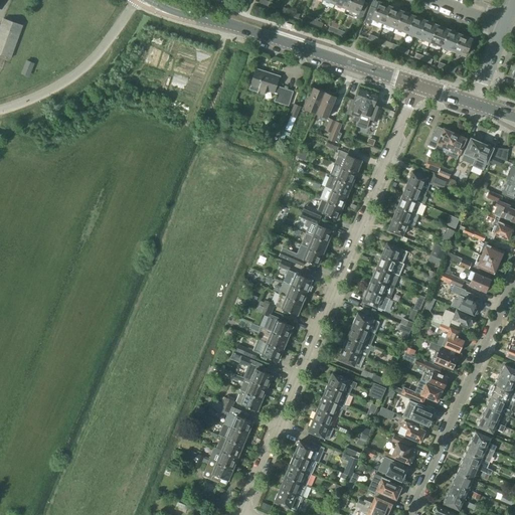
[(346,9),(349,0),(336,0),(334,5),(346,9)]
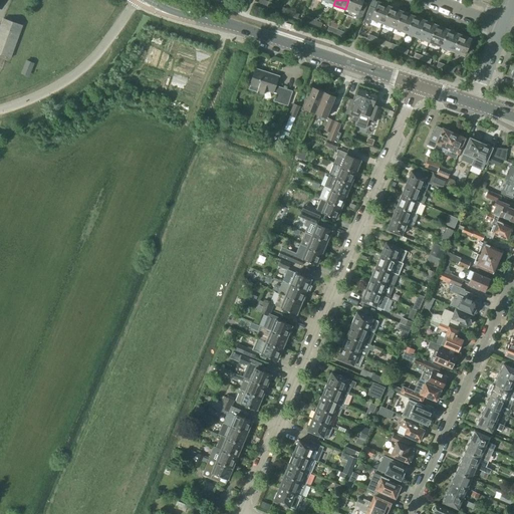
[(348,0),(345,9),(356,14),(355,19),(360,21),(366,5),(361,3),(362,0),(348,0)]
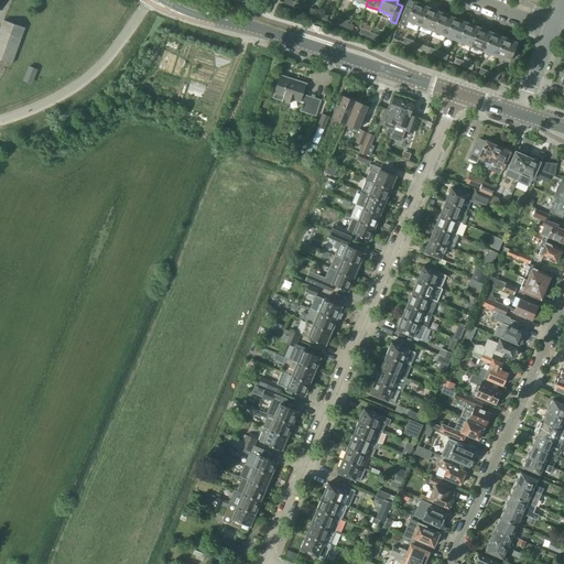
[(399,24),(404,26),(407,21),(420,26),(427,7),(414,2),(411,9),(405,7),(399,24)]
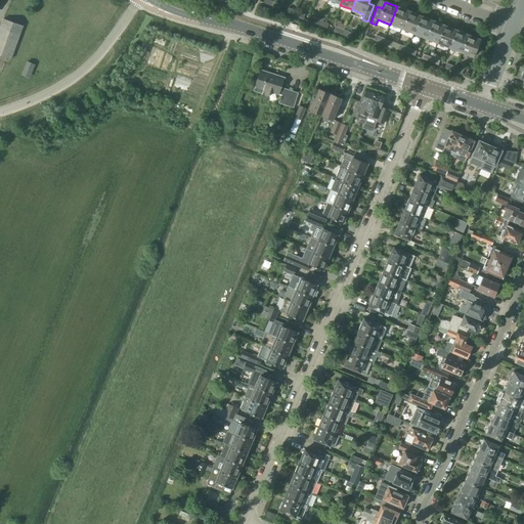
[(397,6),(390,25),(401,30),(409,11),(397,6)]
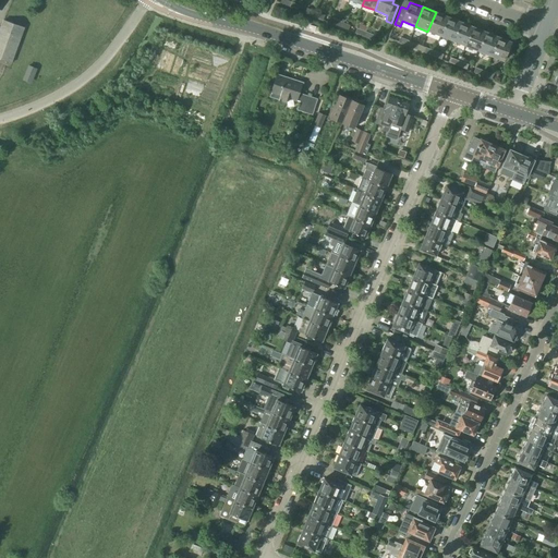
[(436,12),(427,32),(440,36),(448,17),(436,12)]
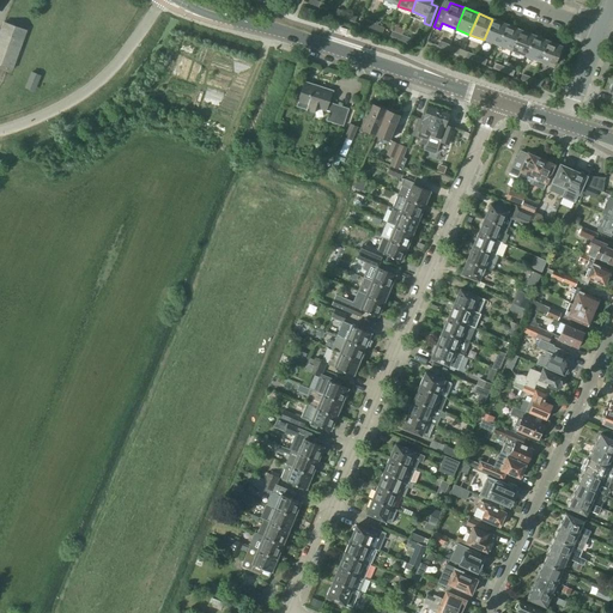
[(492,19),(484,40),(498,46),(507,24),(492,19)]
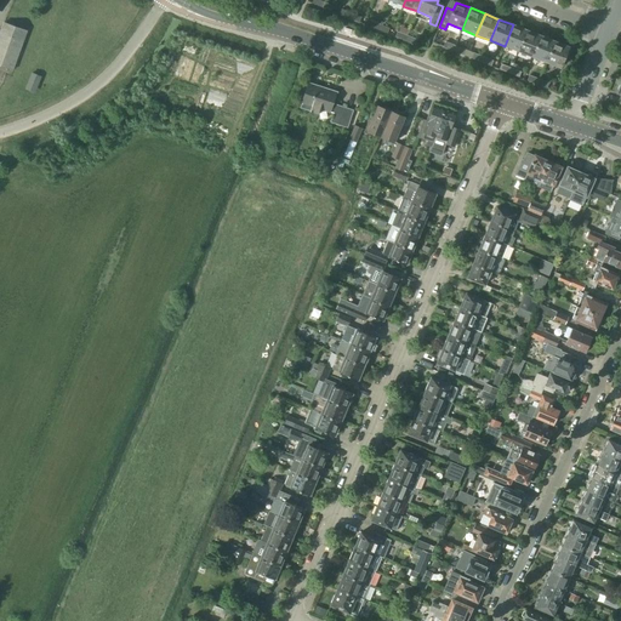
[(4,22),(0,32),(0,66),(12,70),(27,30),(4,22)]
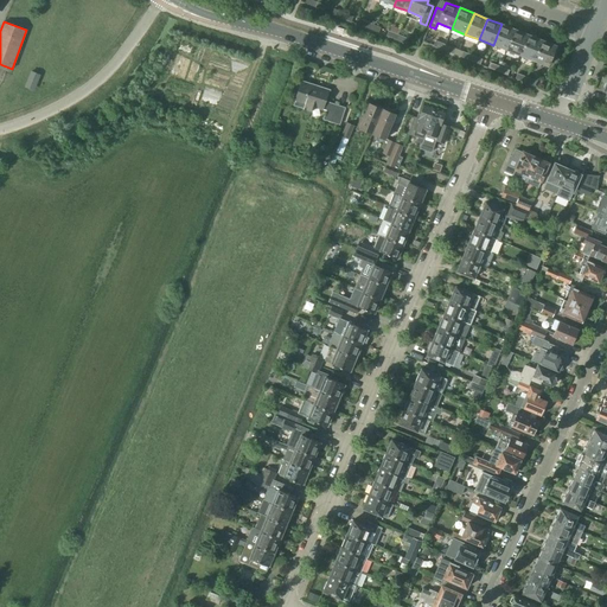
[(378,33),(381,27),(370,23),(369,29),(378,33)]
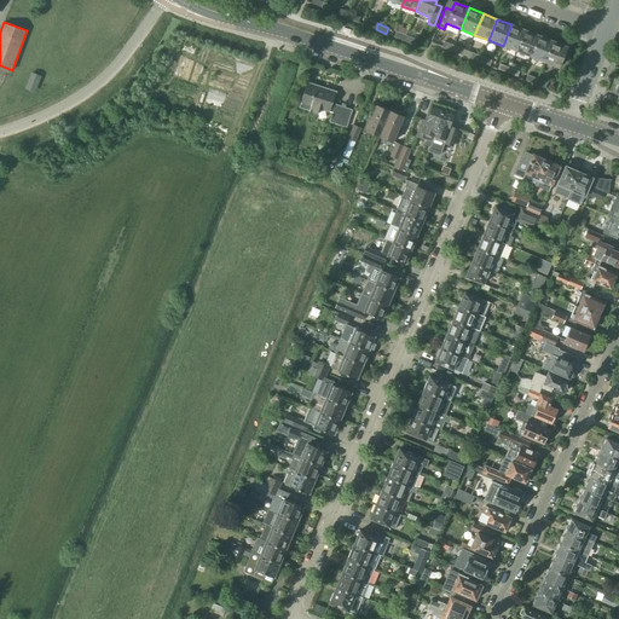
[(512,24),(503,46),(516,51),(525,30),(512,24)]
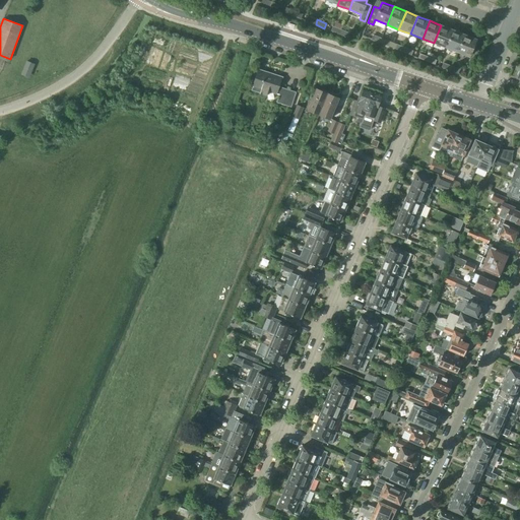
[(441,25),(434,43),(445,48),(452,30),(441,25)]
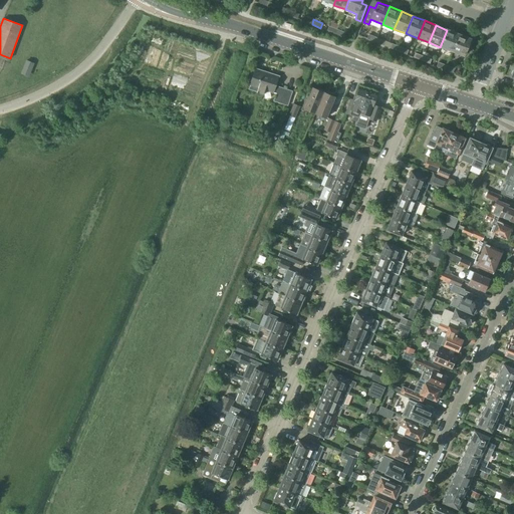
[(452,52),(459,34),(447,30),(440,47),(452,52)]
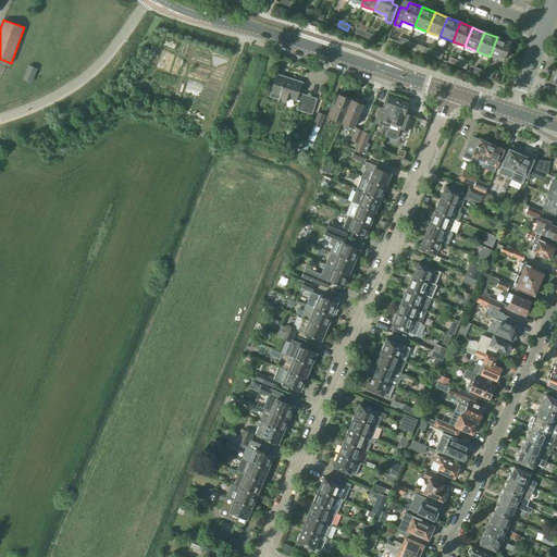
[(497,37),(490,57),(503,61),(510,42),(497,37)]
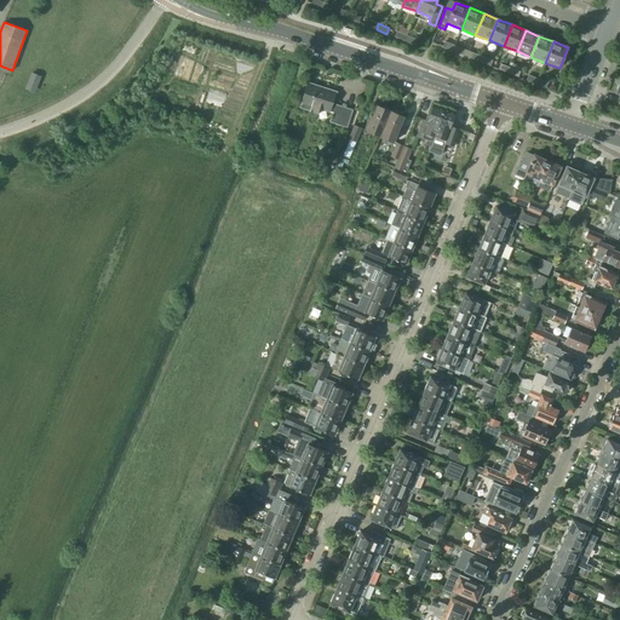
[(32,74),(26,89),(34,92),(40,76),(32,74)]
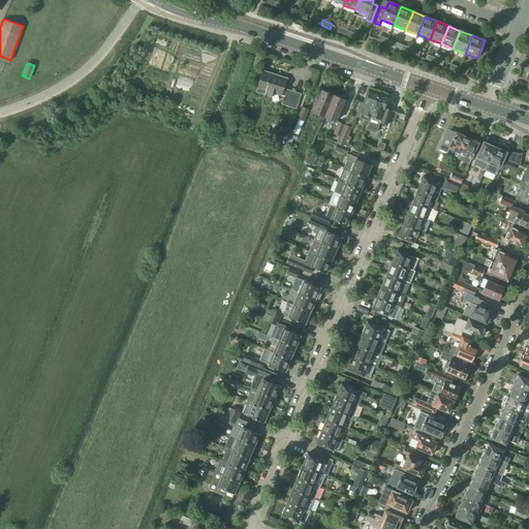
[(273,93),(284,97),(281,104),(296,109),(301,94),(283,88),(286,79),(262,71),(255,92),(265,95),(271,98),(273,93)]
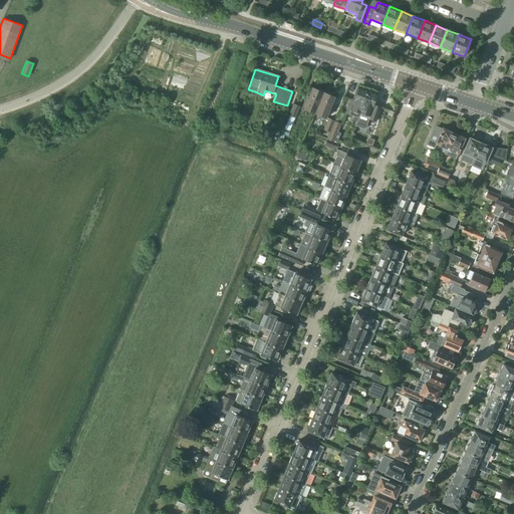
[(345,113),(353,116),(352,120),(357,121),(359,115),(368,90),(358,87),(355,96),(353,96),(352,99),(350,99),(345,113)]
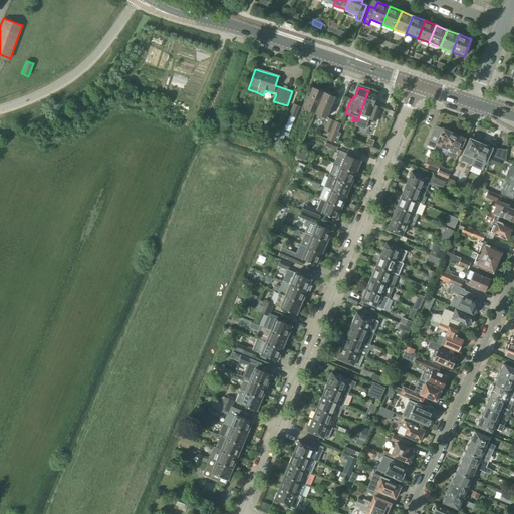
[(317,90),(313,88),(304,109),(315,113),(324,90),(319,88),(317,90)]
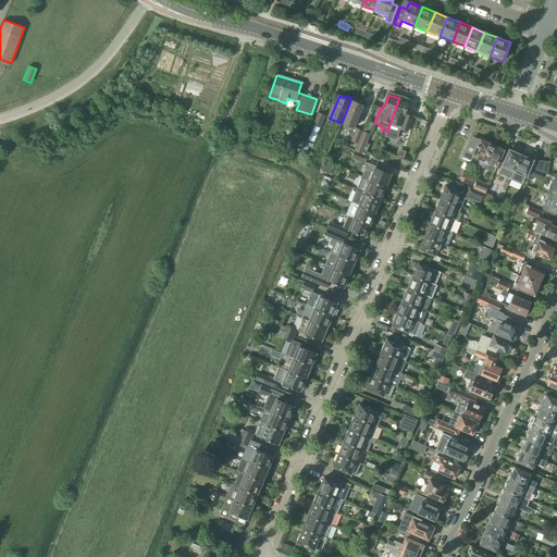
[(358,101),(351,98),(342,123),(354,128),(363,106),(359,103),(358,101)]
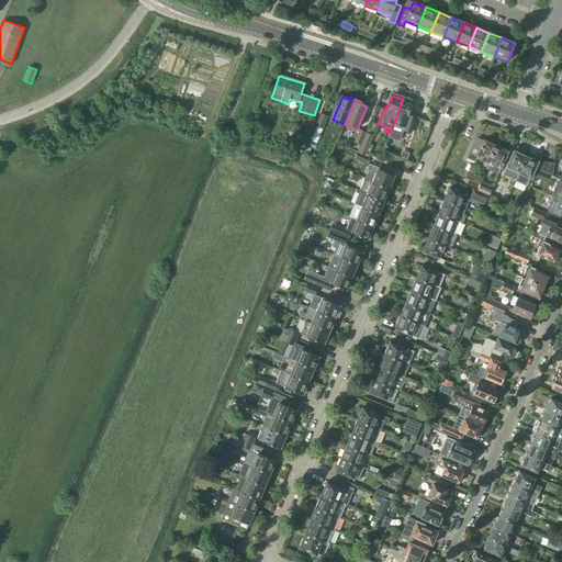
[(413,102),(403,99),(393,126),(391,133),(391,135),(407,142),(412,127),(405,124),(413,102)]
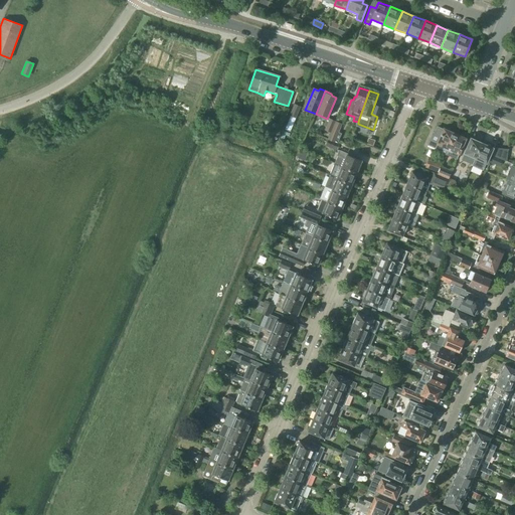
[(295,105),(290,116),(284,130),(290,132),(296,118),(300,108),(295,105)]
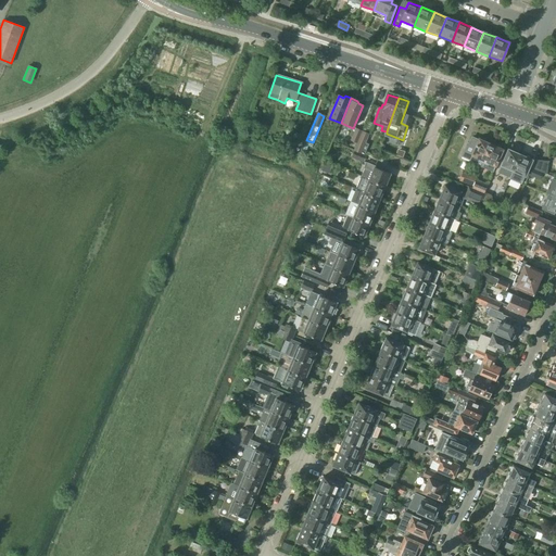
[(351,141),(355,143),(357,143),(363,131),(356,129),(351,141)]
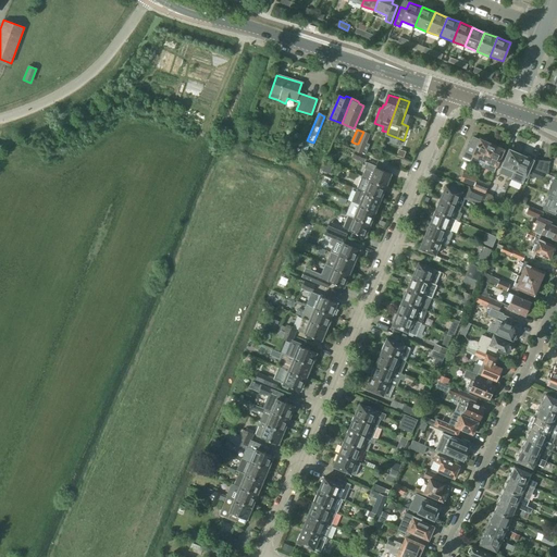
[(356,150),(355,151),(364,156),(364,155),(369,145),(366,144),(370,135),(363,132),(358,144),(356,150)]
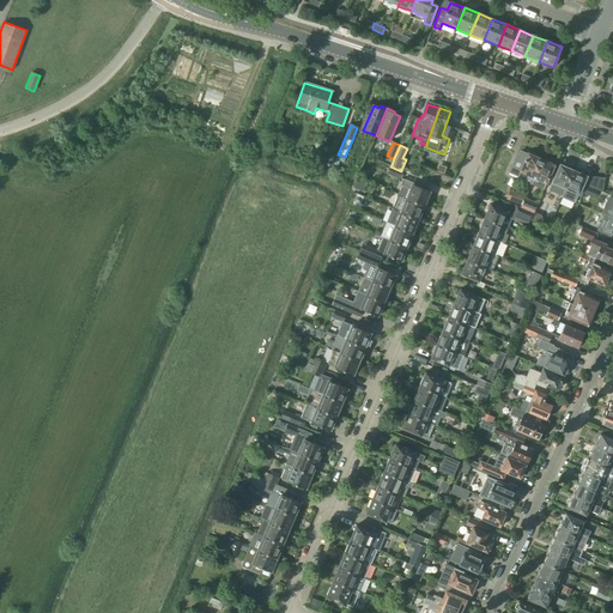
[(519,177),(526,181),(526,182),(530,184),(541,161),(528,155),(527,155),(520,152),(516,159),(515,159),(511,168),(521,173),(519,177)]
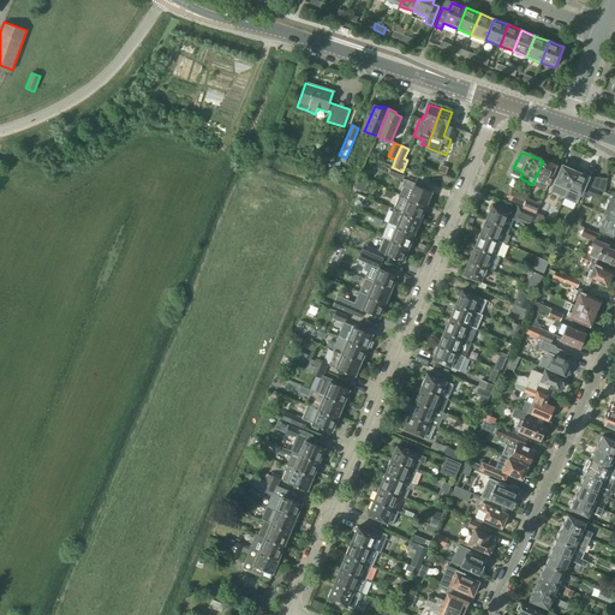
[(556,166),(543,161),(532,185),(544,190),(548,184),(548,185),(556,166)]
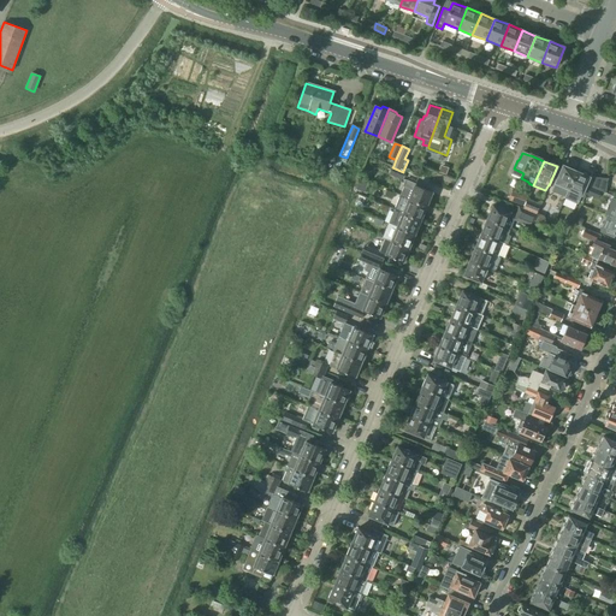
[(392,167),(390,175),(403,179),(406,173),(403,172),(392,167)]
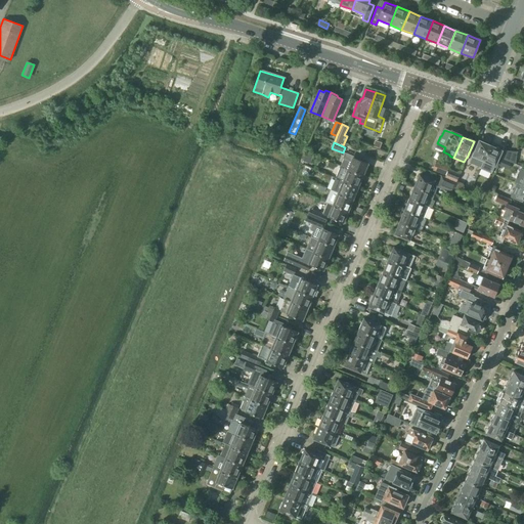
[(490,147),(479,142),(470,161),(472,164),(475,165),(477,164),(479,162),(483,163),(490,147)]
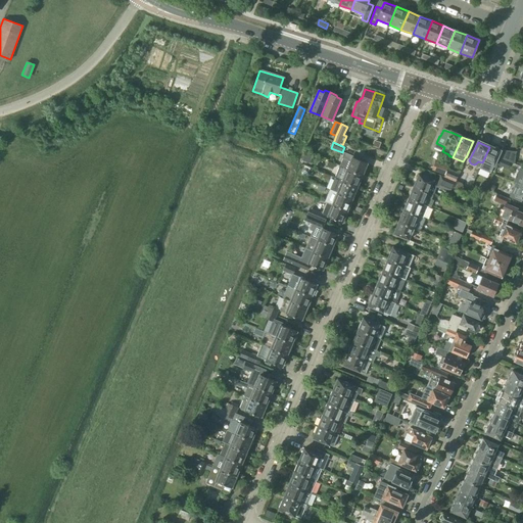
[(486,163),(493,167),(501,152),(489,147),(482,162),(486,164),(486,163)]
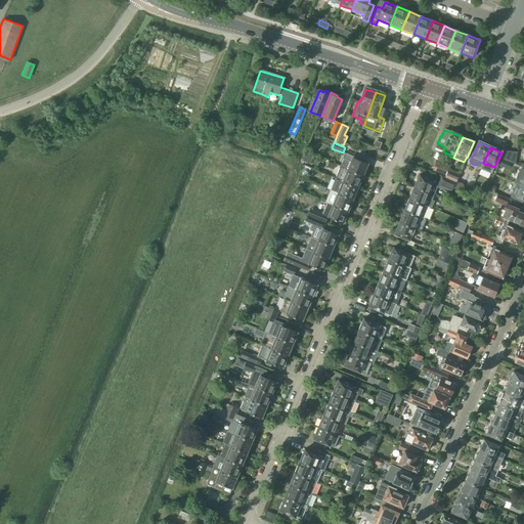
[(510,163),(510,159),(511,151),(505,151),(501,159),(510,163)]
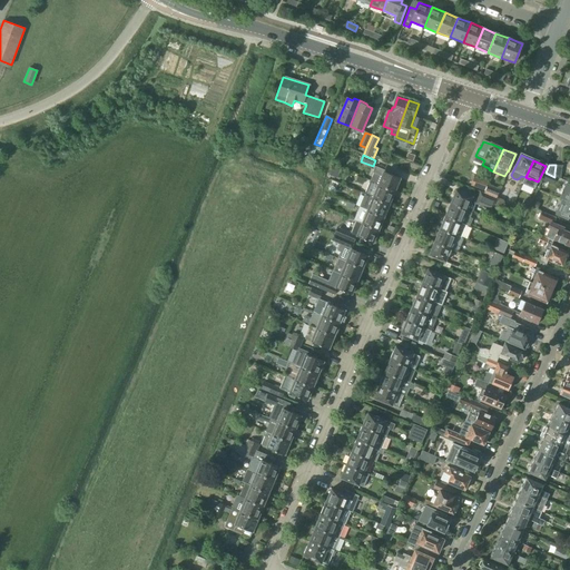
[(373,174),(370,182),(394,192),(400,179),(384,173),(385,170),(375,167),(373,173),(373,174)]
